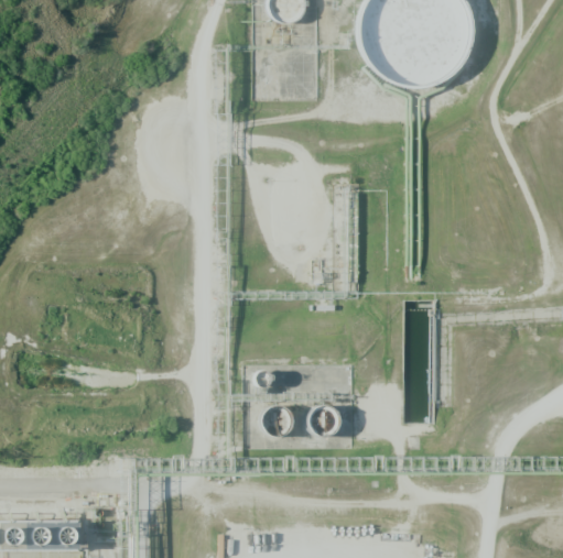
[(266,0),(267,8),(275,7),(277,18),(300,14),(299,0),(266,0)]
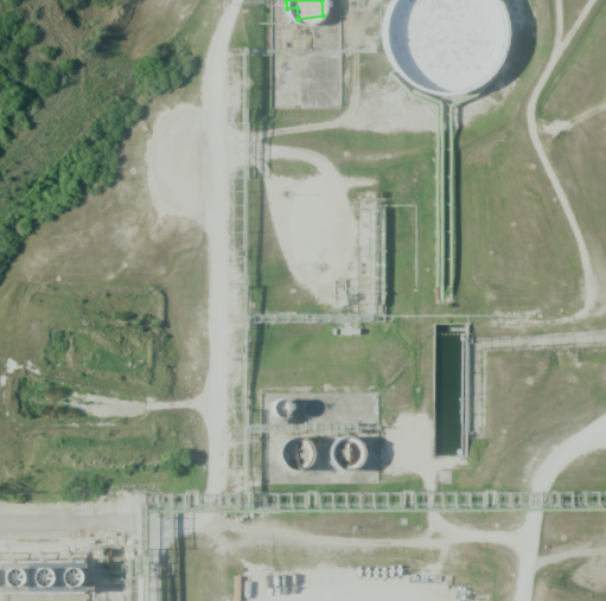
[(413,81),(403,70),(395,57),(391,43),(391,27),(395,13),(401,0),(501,0),(504,5),(510,18),(511,33),(510,49),(504,63),(496,75),(484,84),(471,91),(455,94),(441,94),(426,89),(413,81)]
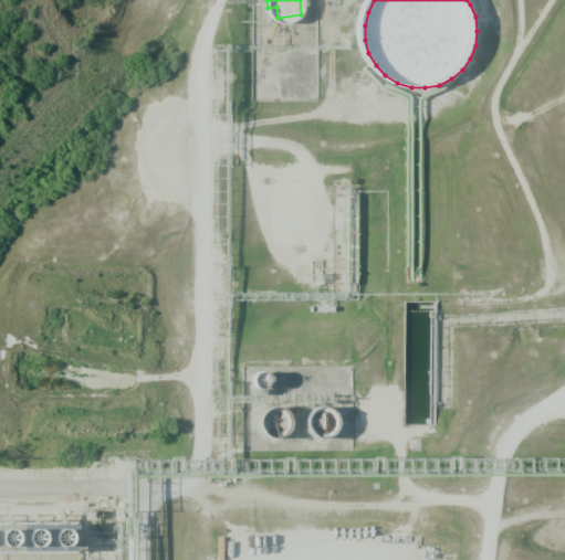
[(330,401),(304,404),(307,430),(334,426),(330,401)]
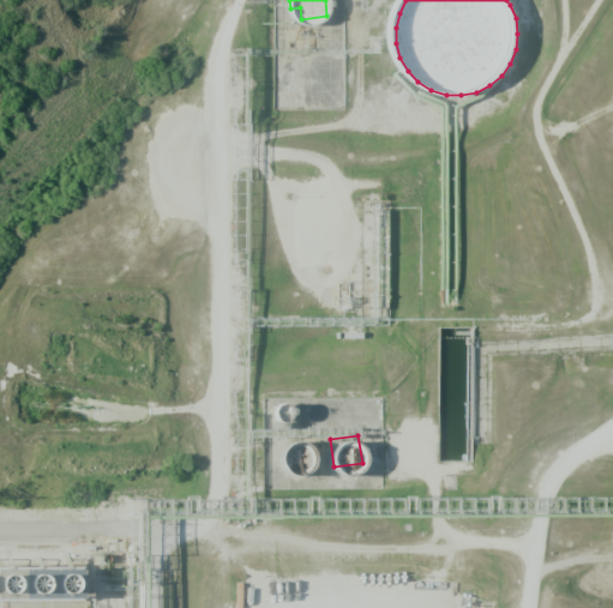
[(310,440),(295,440),(295,467),(310,467),(310,440)]
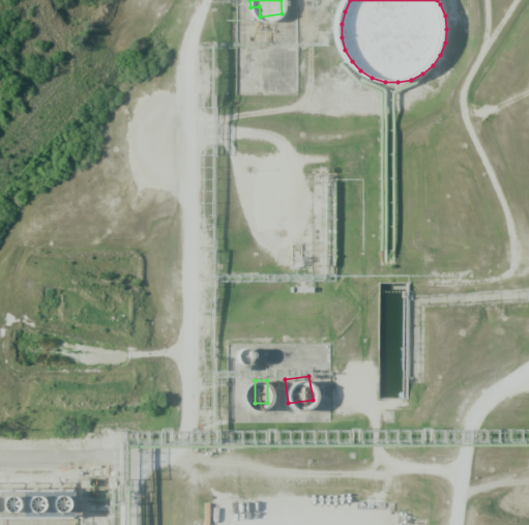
[(0,507),(13,507),(13,501),(22,501),(22,513),(29,513),(29,492),(0,492),(0,507)]
